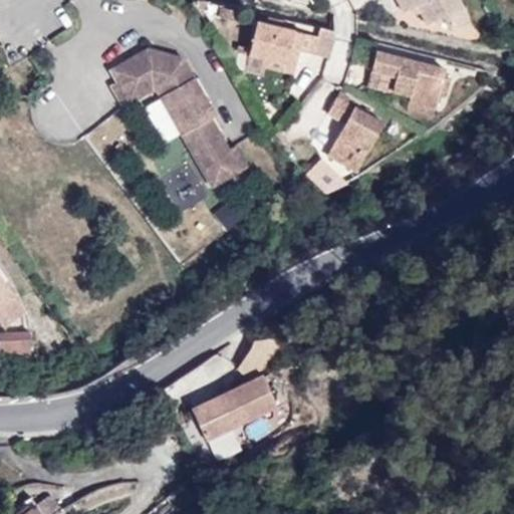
[(200,11),(210,2),(199,0),(192,2),(200,11)]
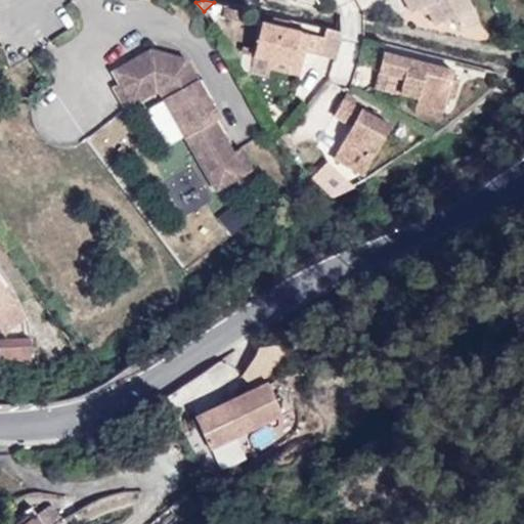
[(435,25),(451,16),(457,28),(478,16),(469,0),(404,0),(411,12),(425,5),(435,25)]
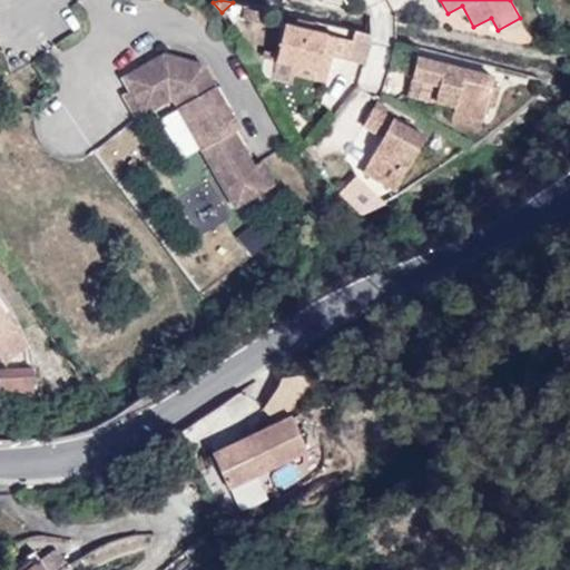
[(352,41),(285,25),(276,60),(317,70),(322,53),(332,57),(366,66),(372,45),(372,35),(354,31),(352,41)]
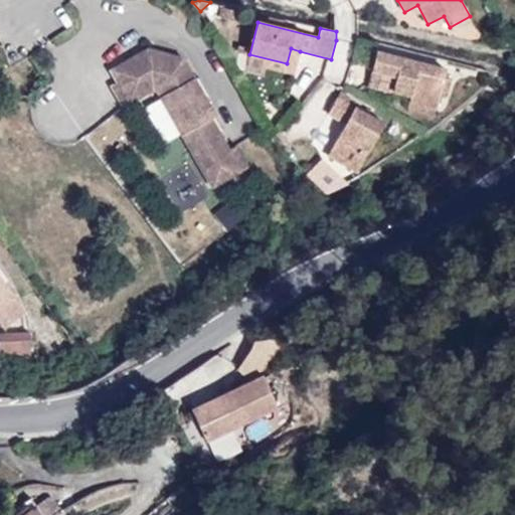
[(148,48),(111,69),(118,81),(129,102),(152,89),(157,90),(212,187),(247,167),(235,145),(228,149),(211,118),(215,116),(182,57),(148,48)]
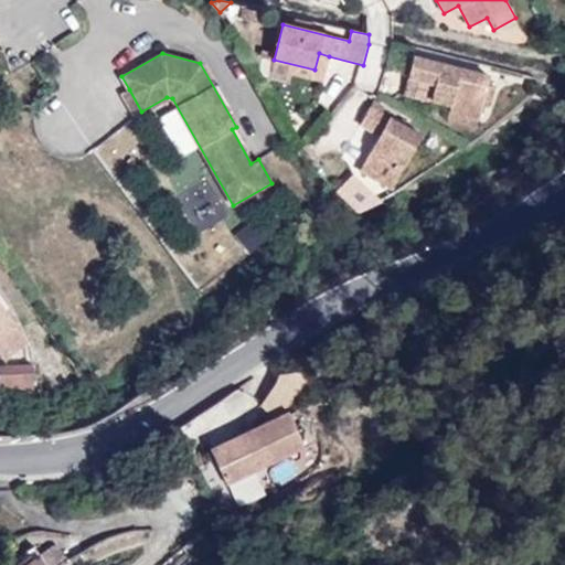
[(319,53),(315,70),(274,60),(269,77),(289,82),(290,74),(322,82),(329,56),(319,53)]
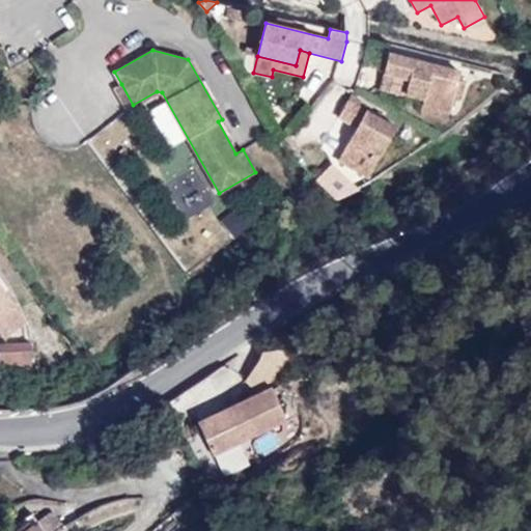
[(460,72),(388,53),(384,72),(410,78),(406,94),(424,99),(423,104),(450,110),(453,98),(459,100),(464,82),(457,80),(460,72)]
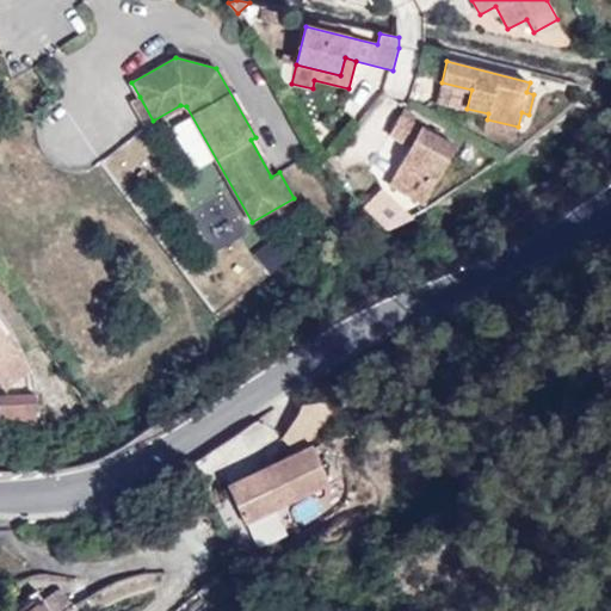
[(437,102),(467,110),(467,109),(471,90),(442,82),(437,102)]
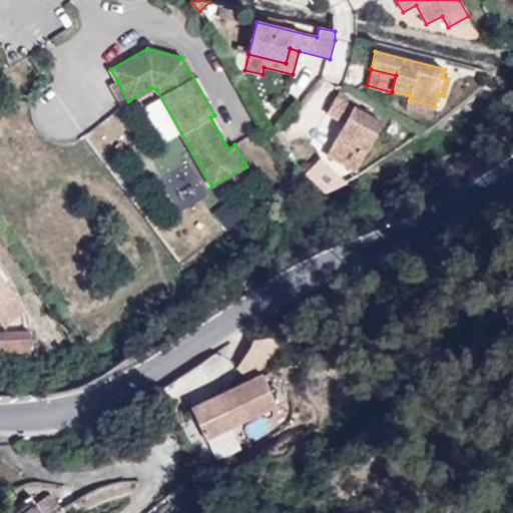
[(383,122),(336,97),(328,113),(345,122),(328,155),(357,171),(383,122)]
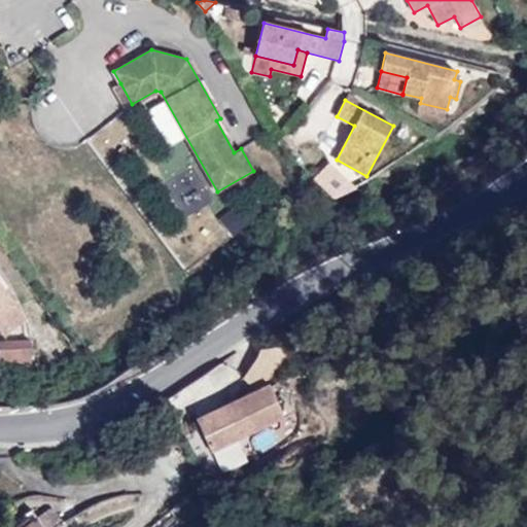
[(447,109),(420,103),(418,110),(445,117),(447,109)]
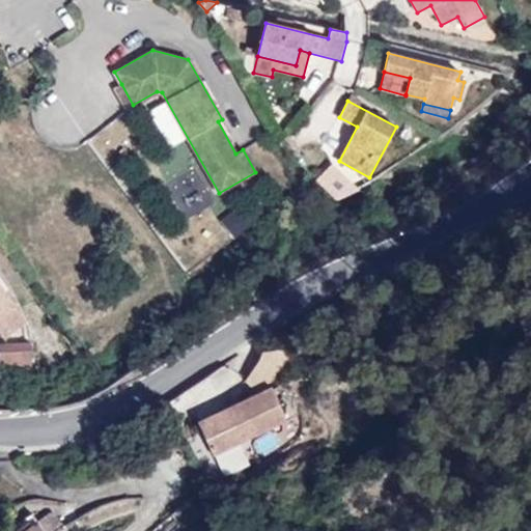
[(0,331),(5,338),(26,323),(0,286),(0,331)]
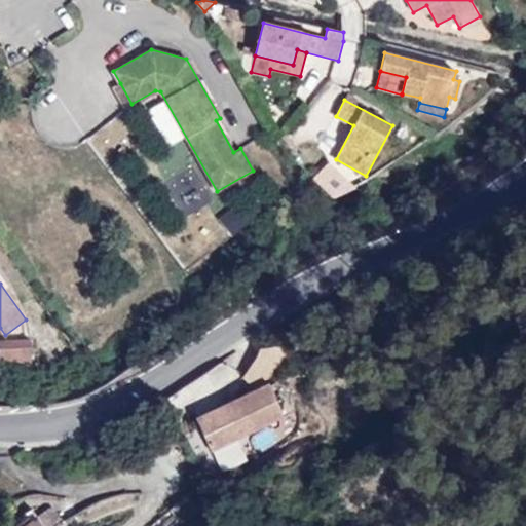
[(31,339),(0,340),(0,364),(32,363),(31,339)]
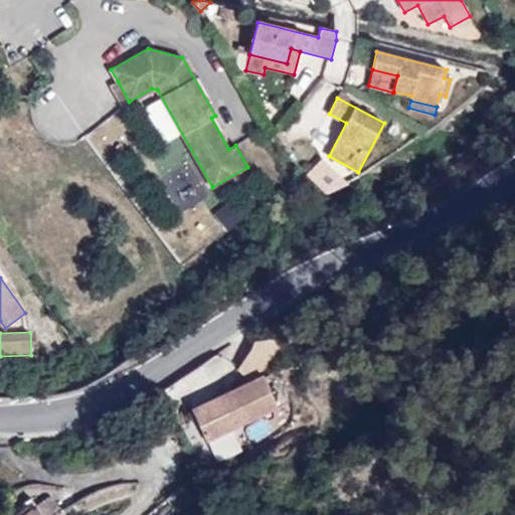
[(264,375),(192,409),(207,442),(279,408),(264,375)]
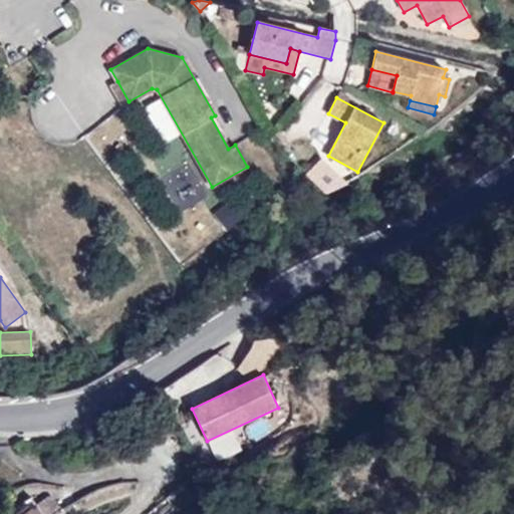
[(5,513),(23,513),(31,508),(37,504),(31,496),(5,513)]
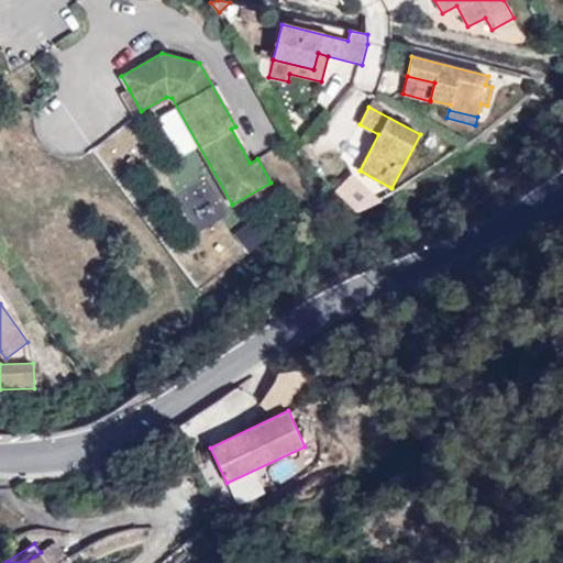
[(53,544),(42,554),(47,562),(61,562),(67,559),(57,544),(53,544)]
